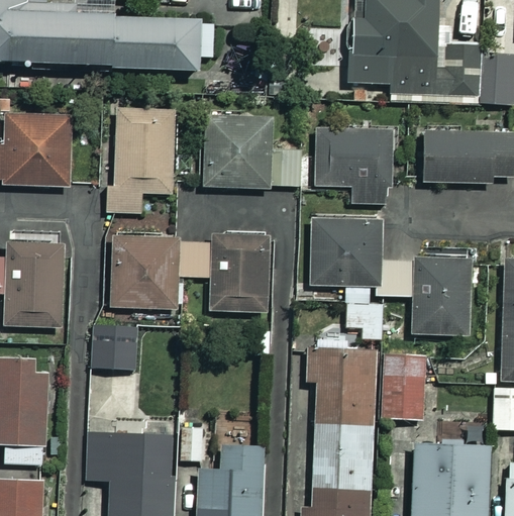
[(212,58),(214,22),(26,13),(27,0),(0,0),(0,63),(194,72),(195,57),(212,58)]
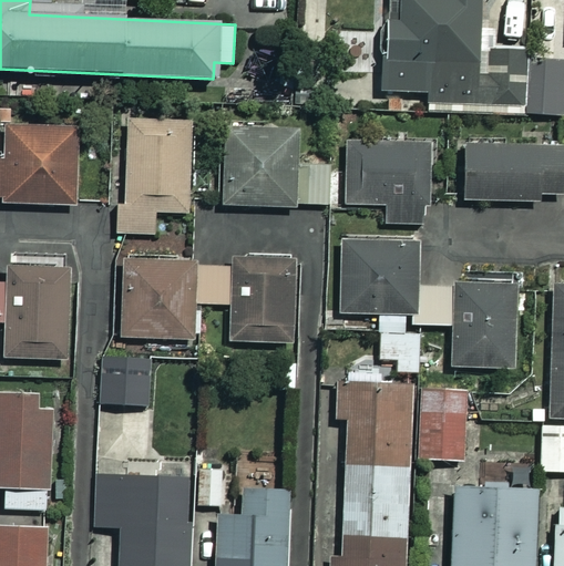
[(519,104),(521,76),(508,75),(508,67),(489,65),(490,50),(474,49),(477,0),(386,0),(380,96),(519,104)]
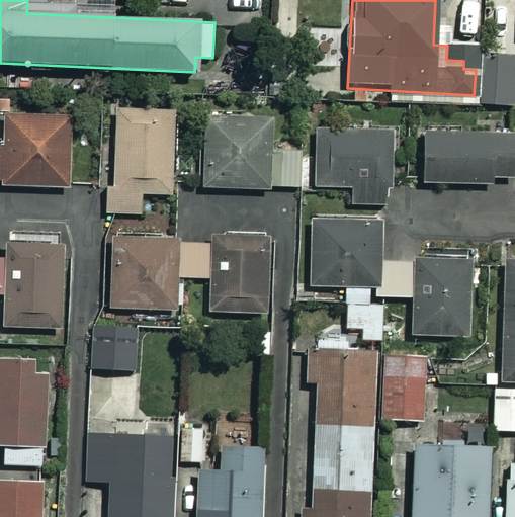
[(514,57),(486,57),(485,104),(514,104),(514,57)]
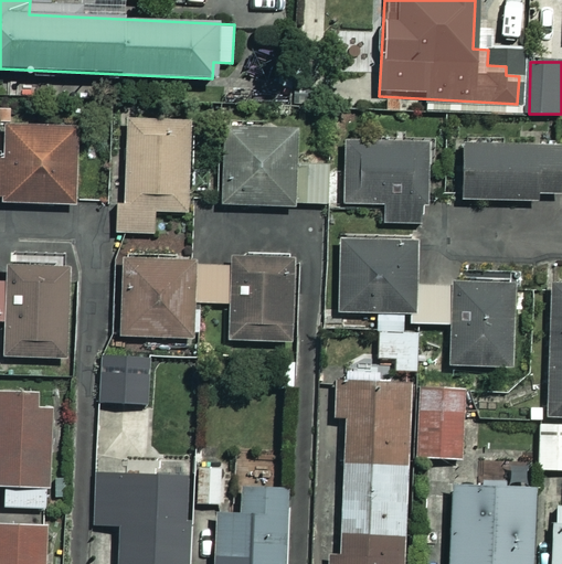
[(193,120),(127,118),(123,202),(117,202),(116,232),(157,233),(158,211),(190,212),(193,120)]
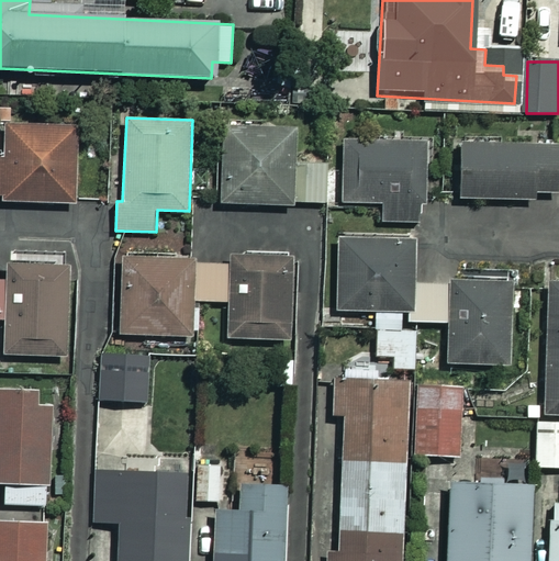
[(76,125),(4,123),(3,159),(0,159),(0,201),(74,203),(76,125)]
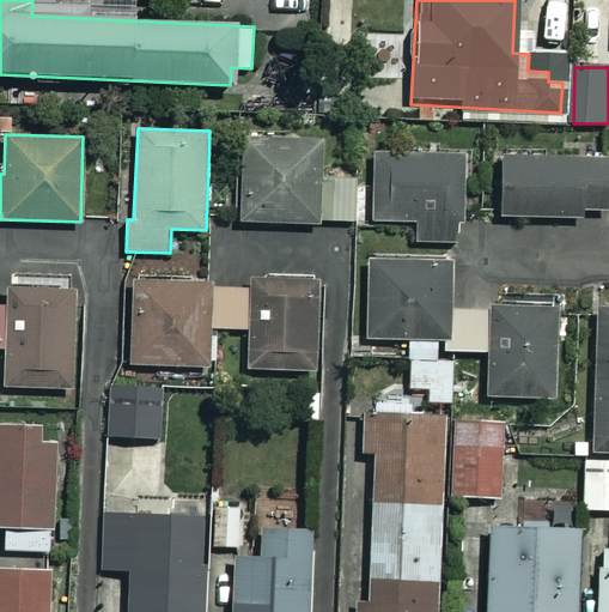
[(318,139),(237,140),(237,223),(359,222),(358,179),(318,180),(318,139)]
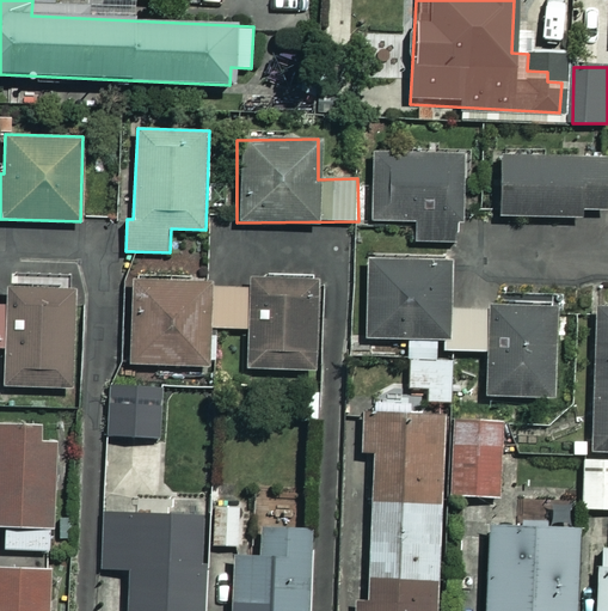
[(460,152),(372,152),(372,220),(416,220),(416,242),(460,242),(460,152)]
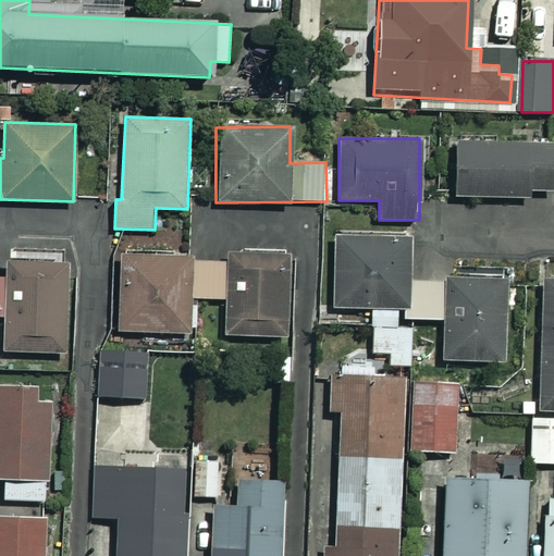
[(551,144),(454,145),(454,198),(551,197),(551,144)]
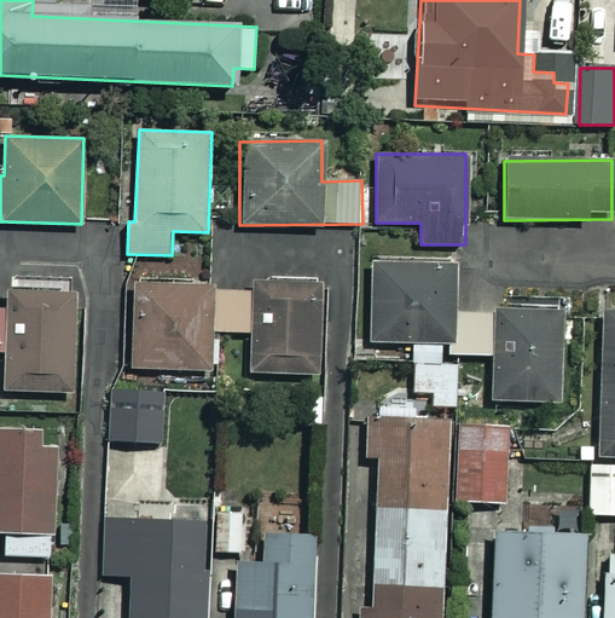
[(450,342),(450,310),(448,264),(370,265),(370,344),(413,342),(413,392),(433,392),(433,406),(457,406),(456,365),(442,365),(442,342),(450,342)]
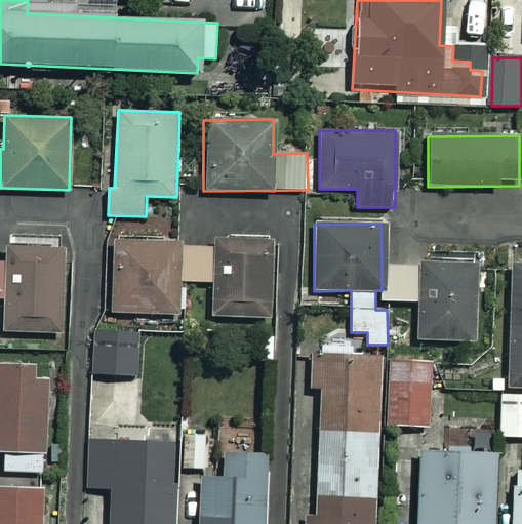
[(179,243),(178,281),(212,282),(211,316),(271,318),(274,238),(224,236),(223,245),(179,243)]
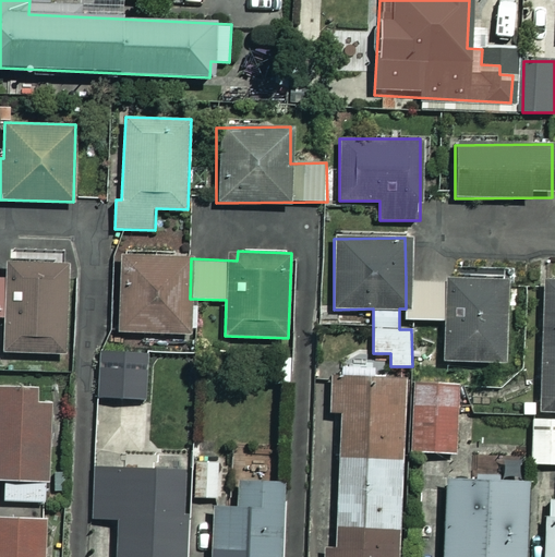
[(190,299),(191,258),(119,255),(116,331),(188,335),(190,299)]
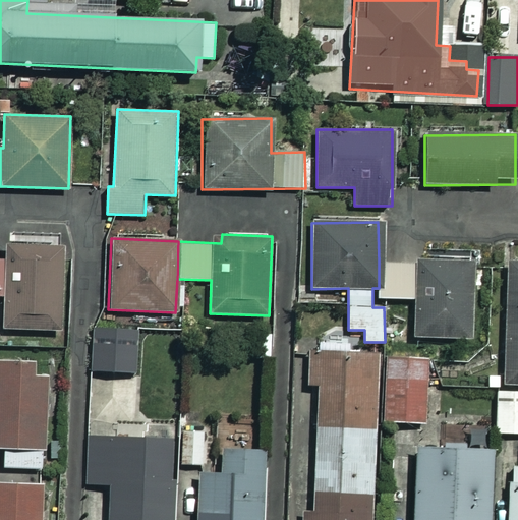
[(0,255),(0,295),(3,296),(3,330),(60,331),(62,245),(4,243),(4,256),(0,255)]
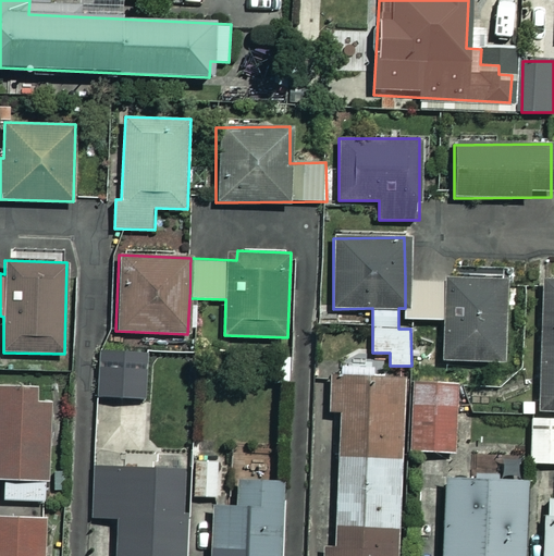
[(405,279),(405,308),(405,317),(447,317),(447,361),(505,361),(505,278),(405,279)]
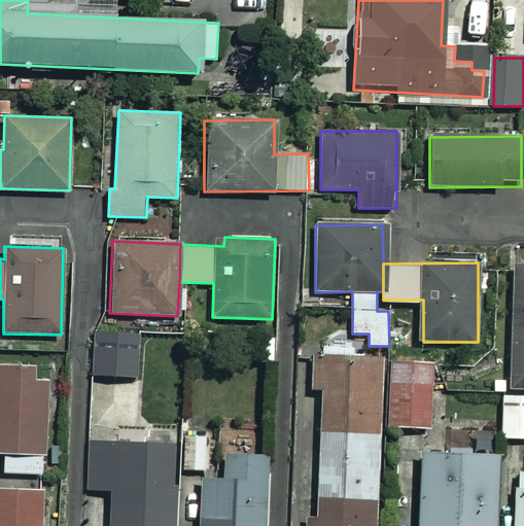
[(523,268),(512,268),(511,389),(523,389),(523,268)]
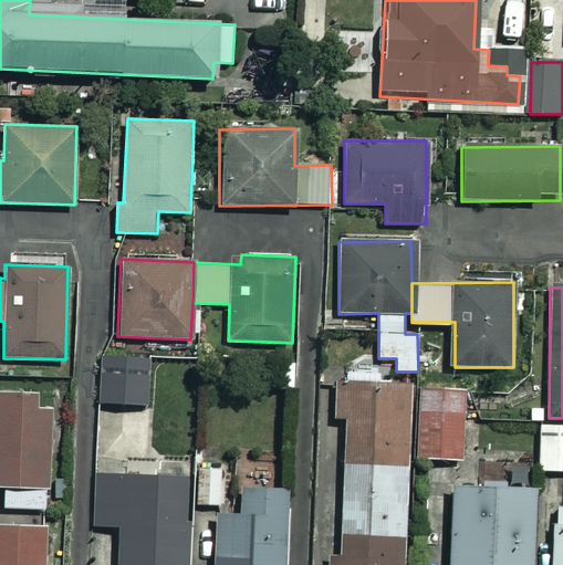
[(148,357),(102,355),(100,404),(146,406),(148,357)]
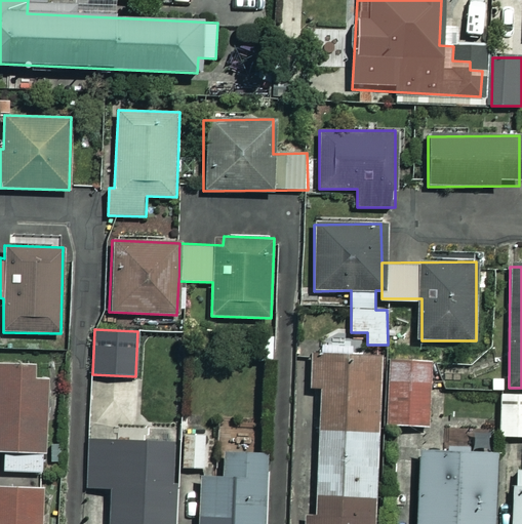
[(378,523),(384,426),(386,356),(356,355),(356,346),(312,344),(310,388),(319,389),(315,498),(305,498),(303,523),(378,523)]
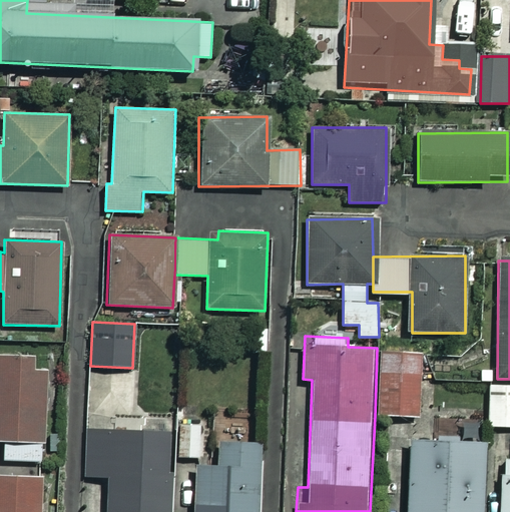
[(377,348),(375,416),(418,417),(421,350),(377,348)]
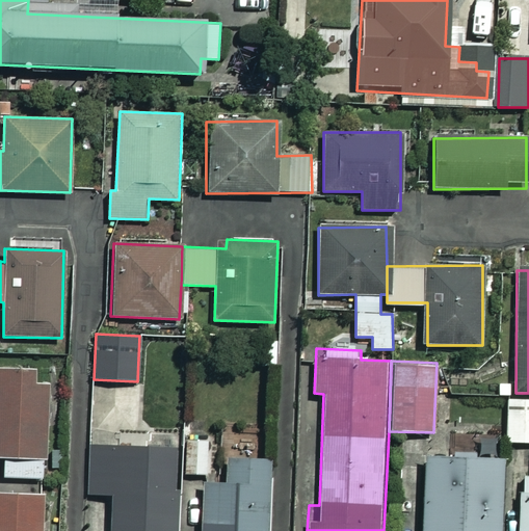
[(46,374),(0,372),(0,457),(4,457),(4,476),(43,478),(46,374)]
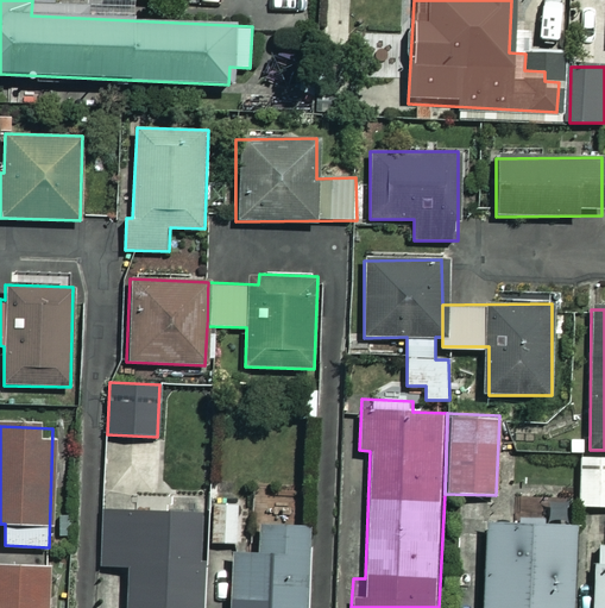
[(604,455),(580,456),(580,507),(604,506),(604,455)]
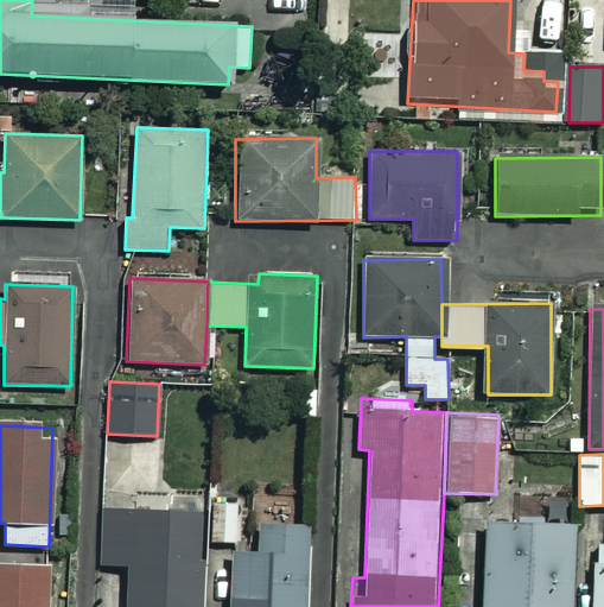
[(247,506),(214,504),(213,542),(246,543),(247,506)]
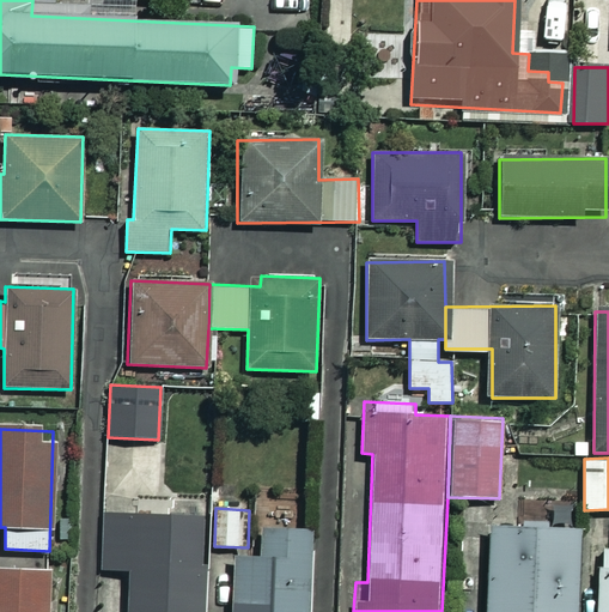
[(200,611),(201,516),(104,516),(104,570),(126,570),(126,611),(200,611)]
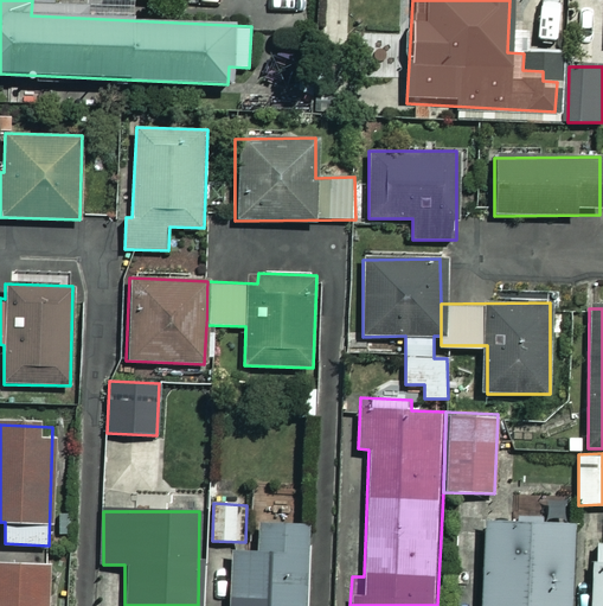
[(569,605),(572,524),(483,521),(480,605),(569,605)]
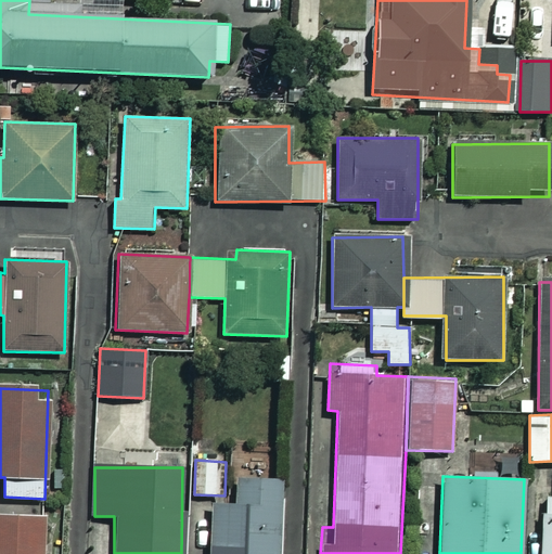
[(209,549),(208,553),(274,553),(279,482),(235,480),(234,507),(212,506),(209,549)]
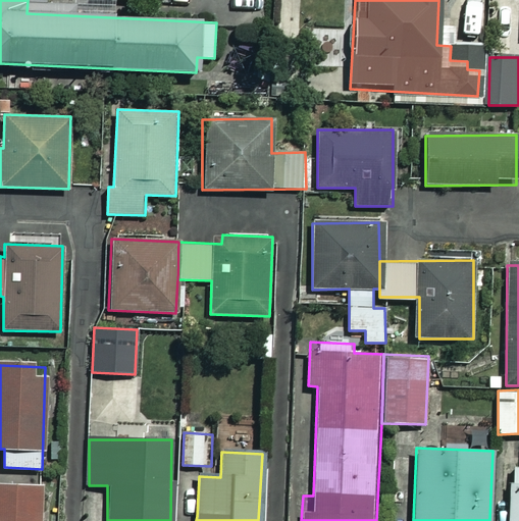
[(518,467),(510,467),(508,520),(518,520),(518,467)]
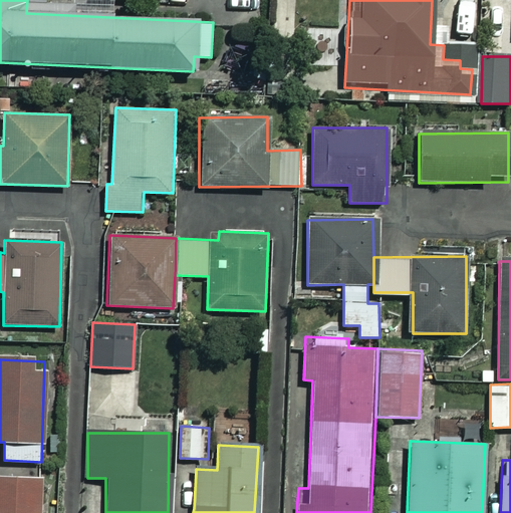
[(194,508),(196,469),(175,468),(173,507),(194,508)]
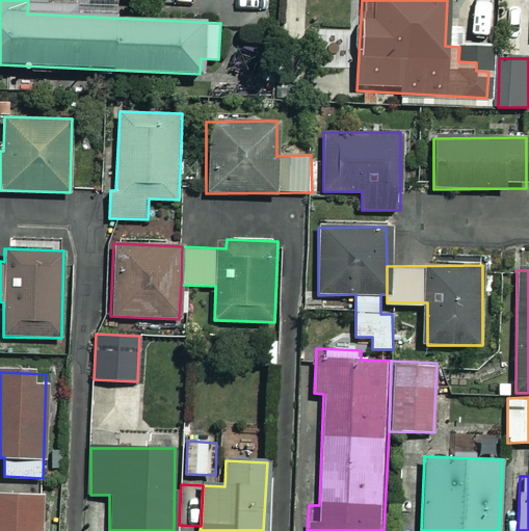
[(40,530),(41,495),(0,493),(0,530),(40,530)]
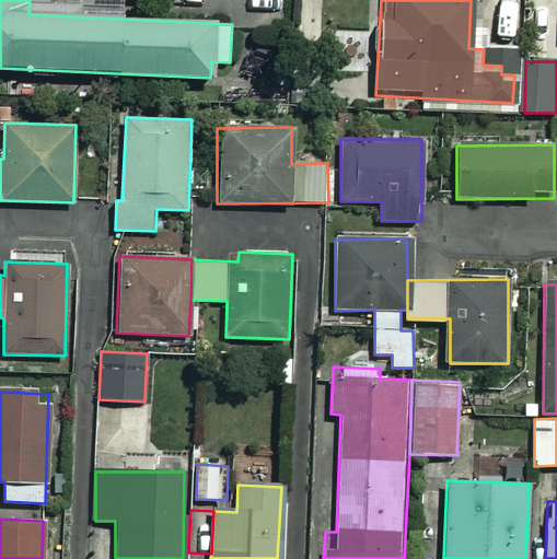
All buildings are outlined.
